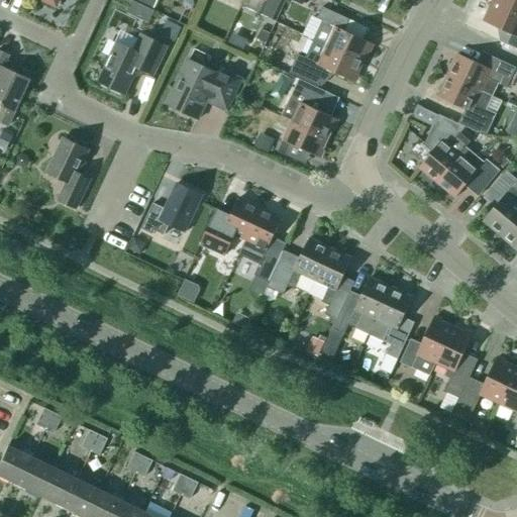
[(158,0),(142,0),(141,4),(154,9),(158,0)]
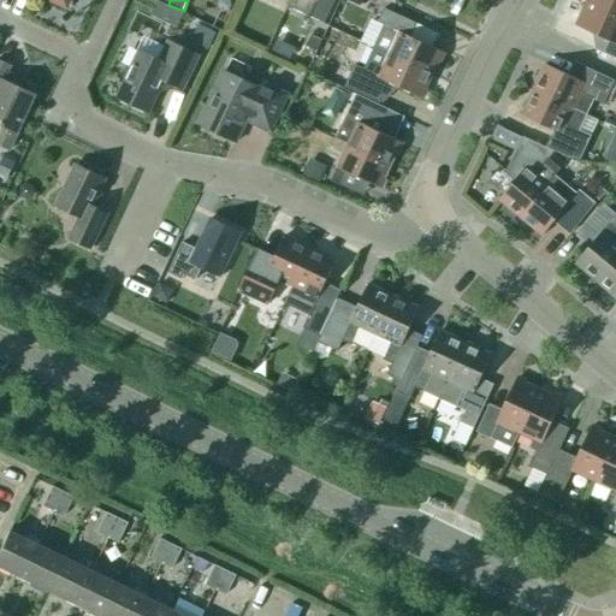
[(290,0),(286,7),(324,24),(335,0),(290,0)]
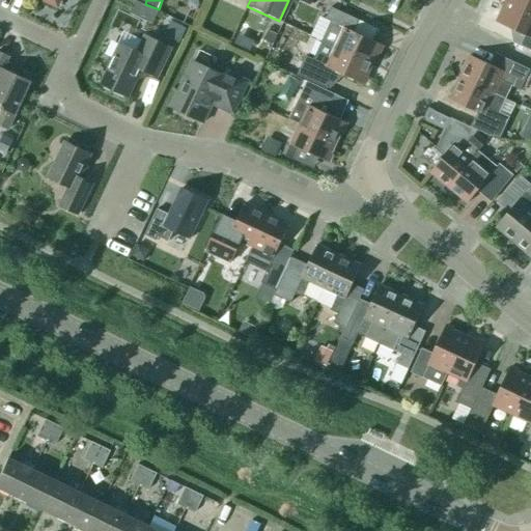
[(530,8),(511,0),(507,0),(498,22),(521,32),(515,44),(530,51),(530,8)]
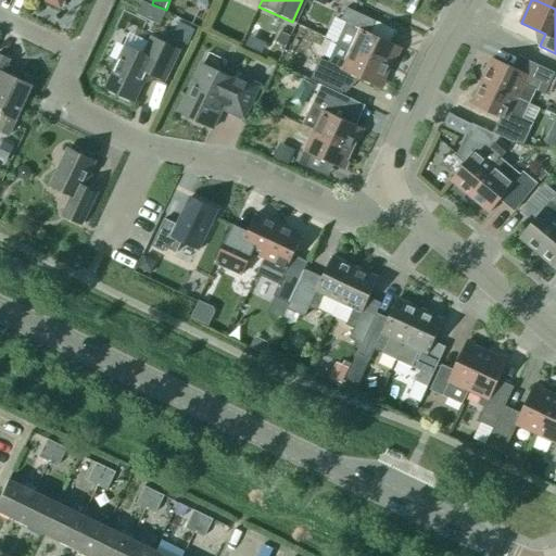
[(555,0),(535,0),(555,9),(555,0)]
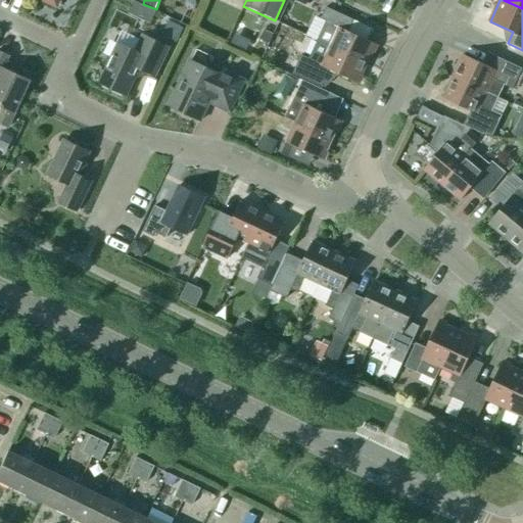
[(145,6),(139,18),(149,24),(155,11),(145,6)]
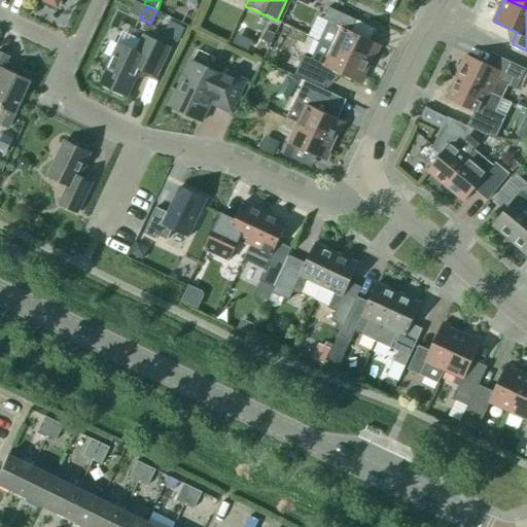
[(319,41),(370,65),(379,45),(351,32),(356,21),(328,7),(322,20),(328,22),(319,41)]
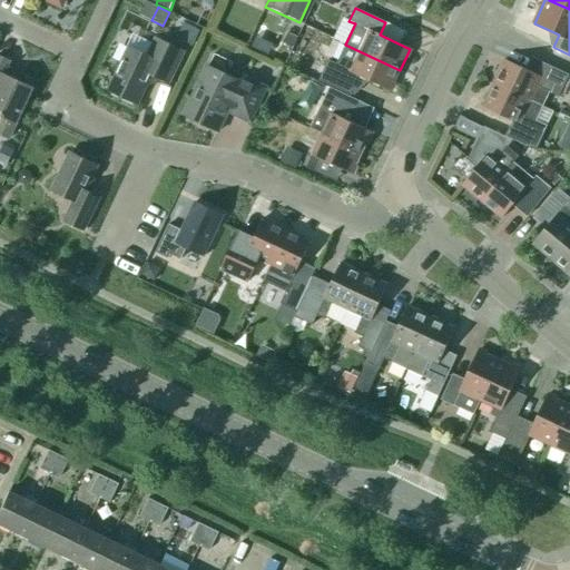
[(200,30),(178,20),(170,36),(193,46),(200,30)]
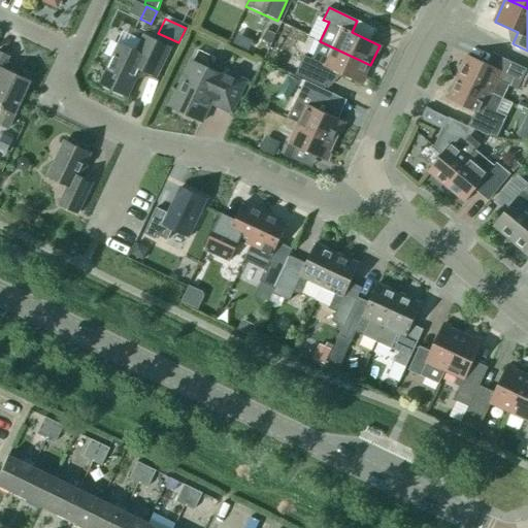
[(248,39),(237,34),(232,43),(242,48),(248,39)]
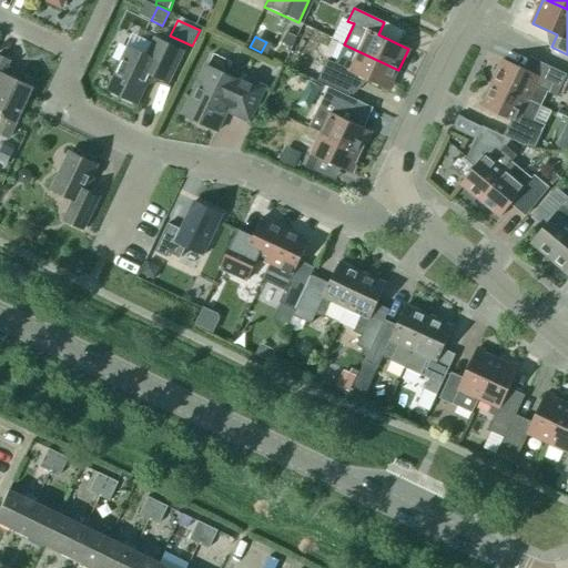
[(183,52),(154,39),(146,57),(128,48),(107,90),(138,104),(151,75),(169,83),(183,52)]
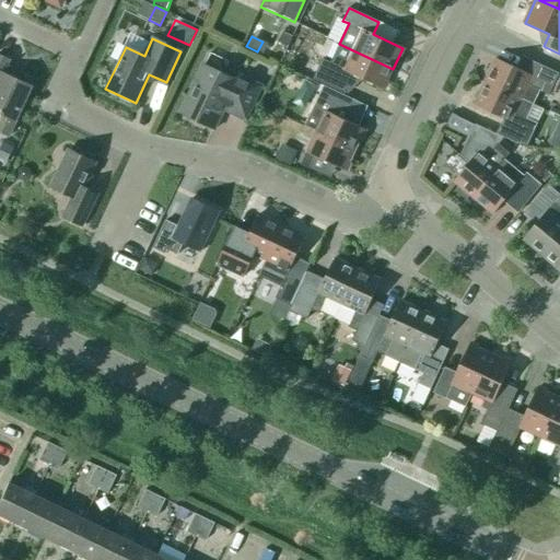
[(383,90),(393,69),(339,44),(330,63),(322,60),(313,80),(345,94),(353,76),(383,90)]
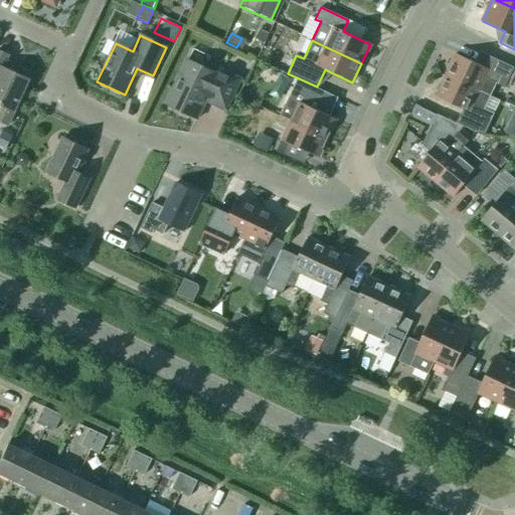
[(9,56),(0,51),(0,105),(2,106),(0,109),(0,122),(8,126),(29,80),(3,68),(9,56)]
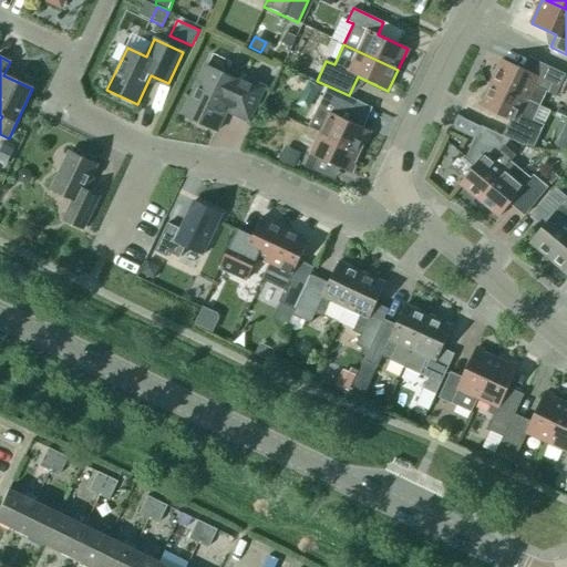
[(491,83),(539,106),(546,93),(555,96),(566,75),(537,62),(532,73),(502,60),(491,83)]
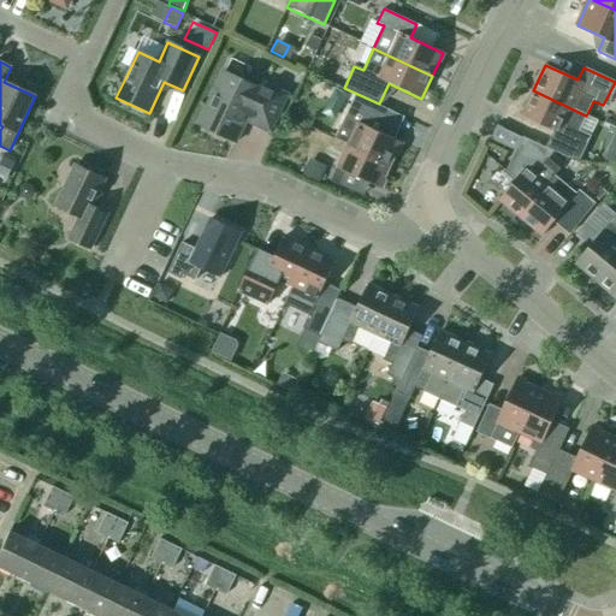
[(259,89),(225,72),(200,125),(235,142),(244,123),(268,135),(288,95),(262,83),(259,89)]
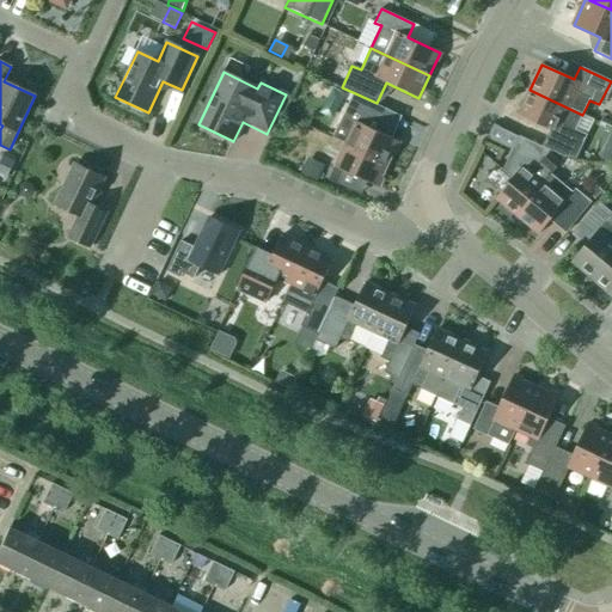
[(575,130),(582,115),(530,90),(518,115),(550,130),(543,146),(574,160),(576,158),(587,135),(575,130)]
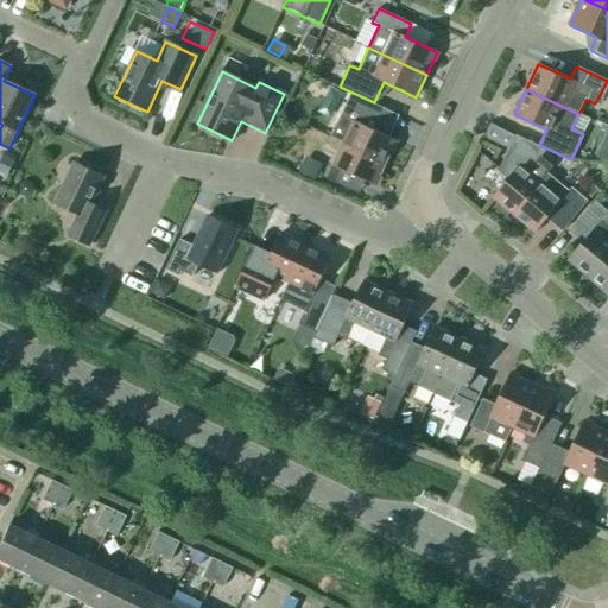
[(342,144),(385,163),(396,140),(363,126),(373,103),(352,94),(330,138),(342,143),(342,144)]
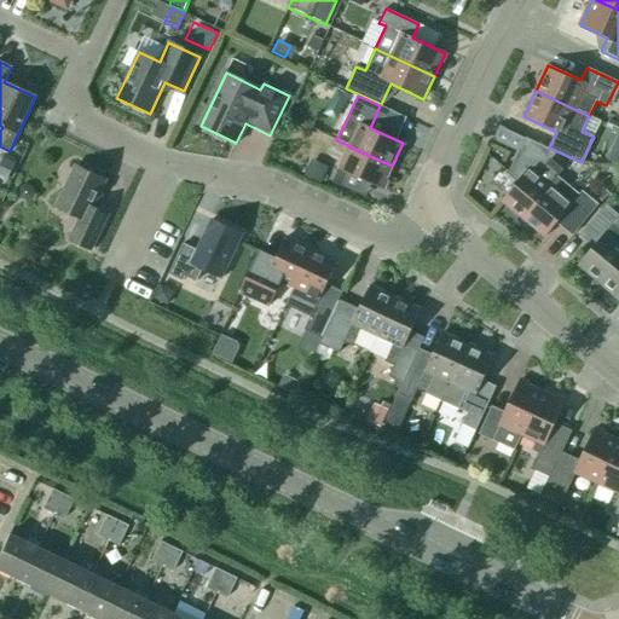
[(305,104),(295,99),(287,116),(298,121),(305,104)]
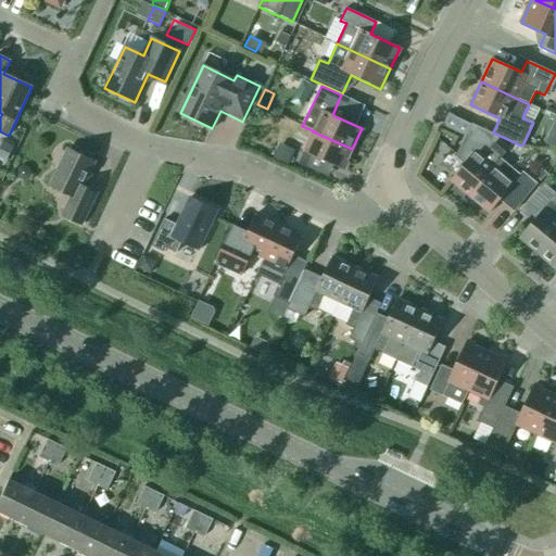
[(451,180),(469,197),(494,167),(493,166),(505,152),(495,143),(501,137),(472,124),(460,148),(471,156),(451,180)]
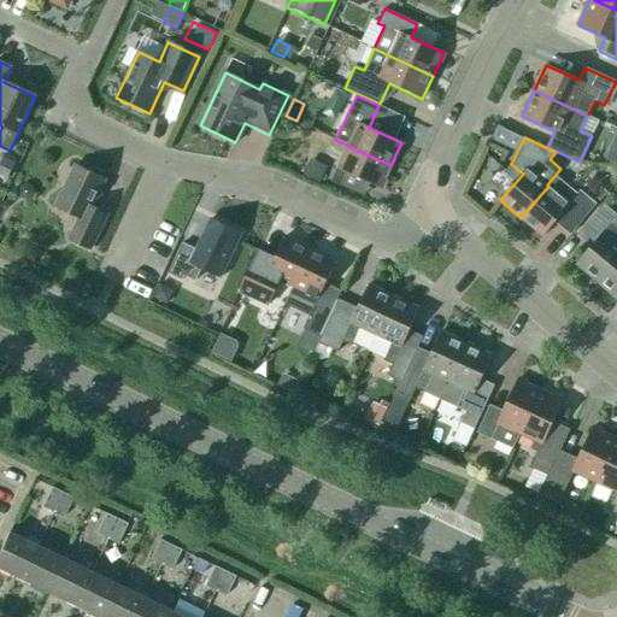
[(381,189),(391,165),(347,146),(336,169),(338,169),(331,182),(341,187),(347,174),(381,189)]
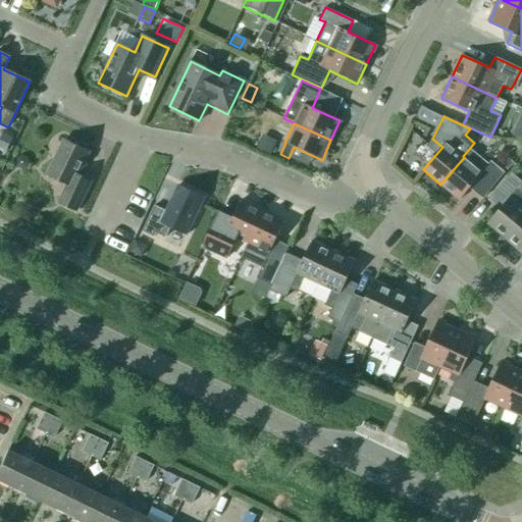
[(512,135),(521,139),(521,128),(516,126),(512,135)]
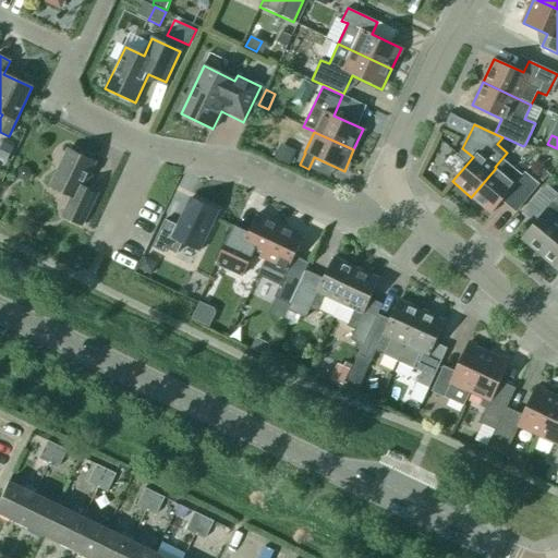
[(0,148),(0,158),(5,161),(13,147),(3,143),(0,148)]
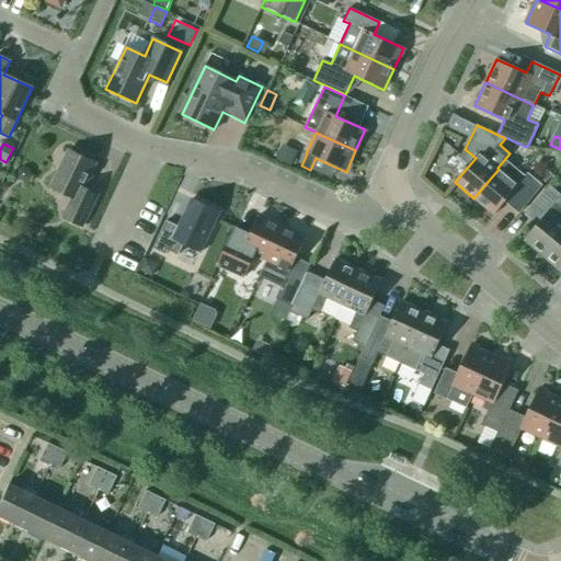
[(297,151),(283,144),(275,159),(290,165),(297,151)]
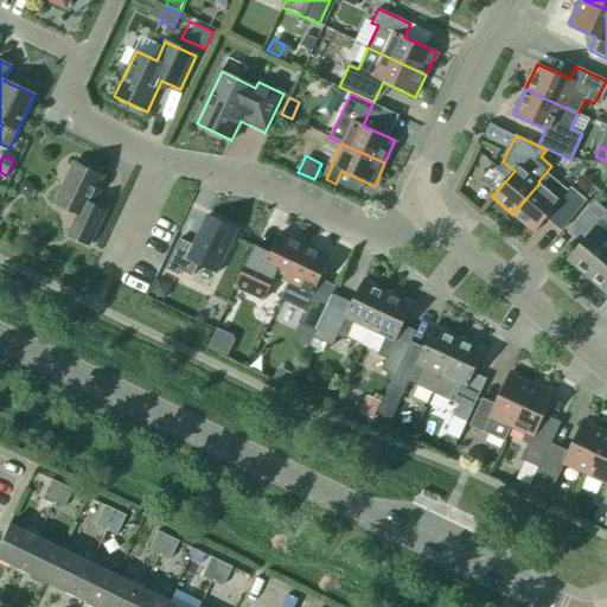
[(89,246),(106,211),(90,204),(103,178),(74,164),(55,203),(78,213),(68,236),(89,246)]
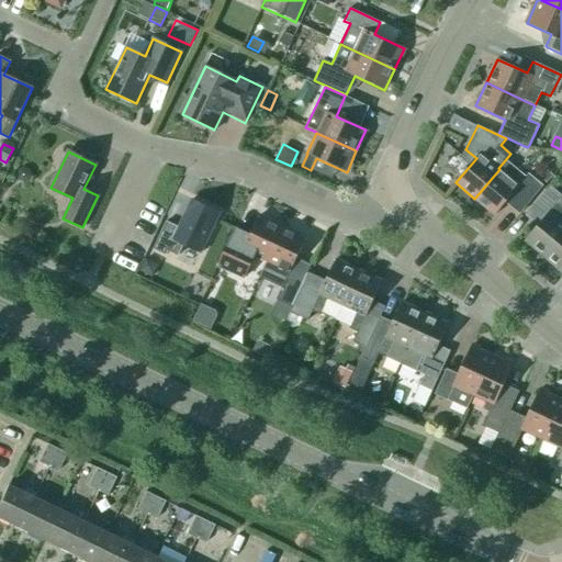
[(499,169),(474,199),(495,215),(519,186),(527,178),(518,171),(512,179),(499,169)]
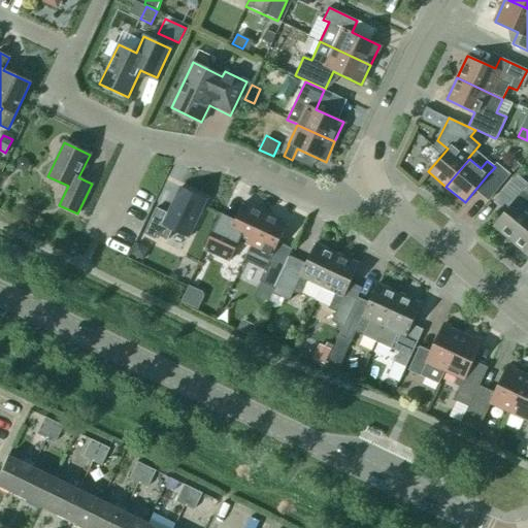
[(514,172),(503,164),(487,184),(497,192),(514,172)]
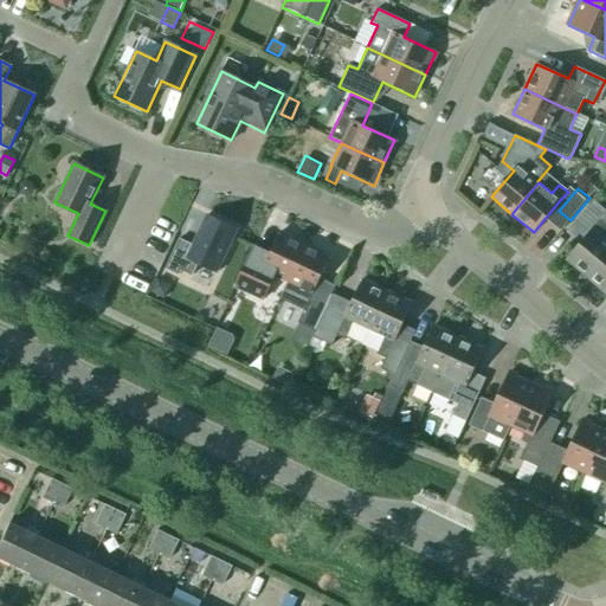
[(587,277),(605,255),(605,238),(601,234),(605,229),(605,211),(593,200),(574,221),(588,233),(566,259),(587,277)]
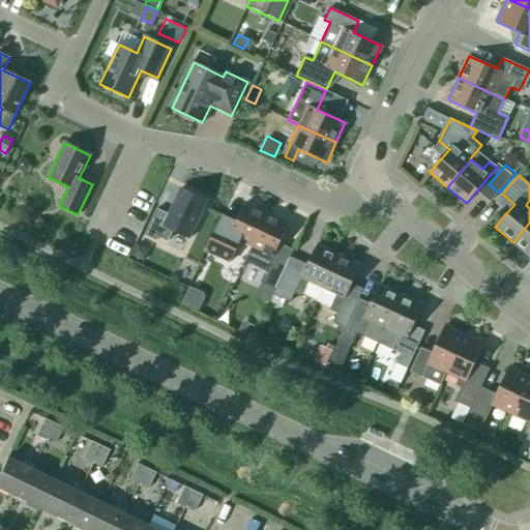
[(207,201),(181,188),(169,214),(156,209),(144,235),(156,241),(158,237),(168,241),(173,230),(189,238),(207,201)]
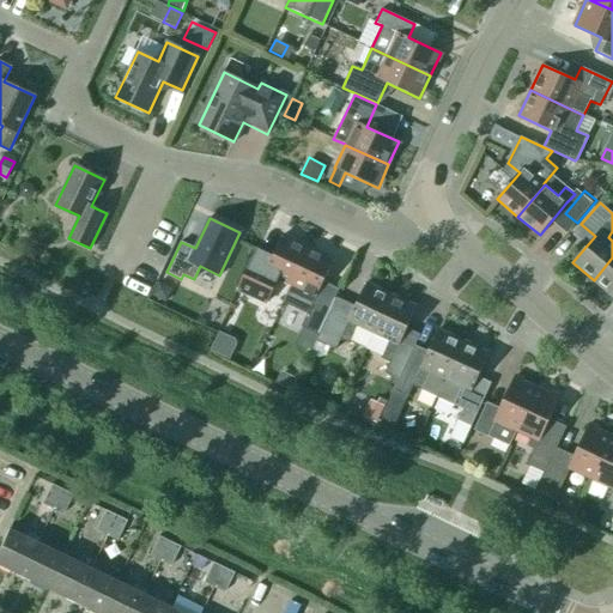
[(291,285),(308,247),(283,235),(272,258),(256,250),(237,291),(266,304),(278,279),(291,285)]
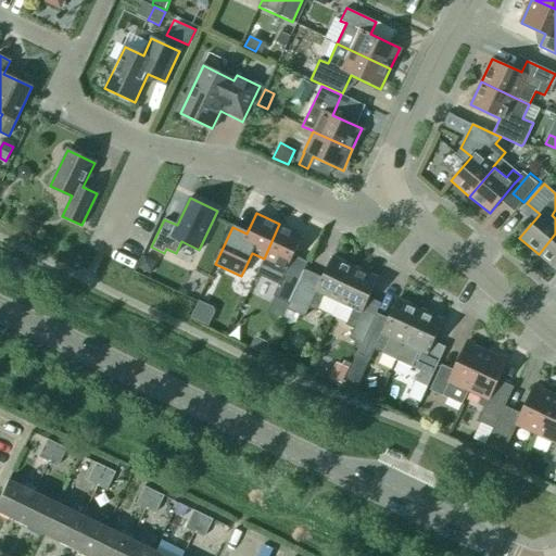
[(288,304),(300,279),(302,274),(288,267),(303,235),(279,224),(264,258),(264,260),(256,275),(278,285),(273,297),(288,304)]
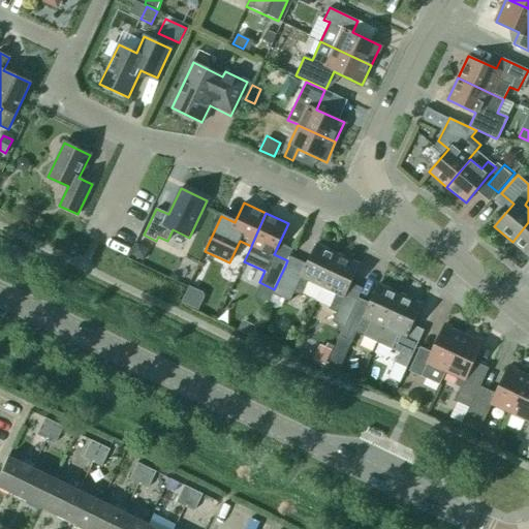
[(528,222),(512,242),(528,255),(528,222)]
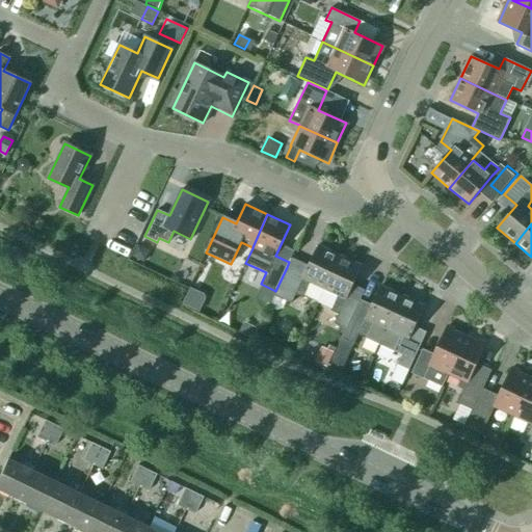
[(136,244),(131,256),(143,262),(149,249),(136,244)]
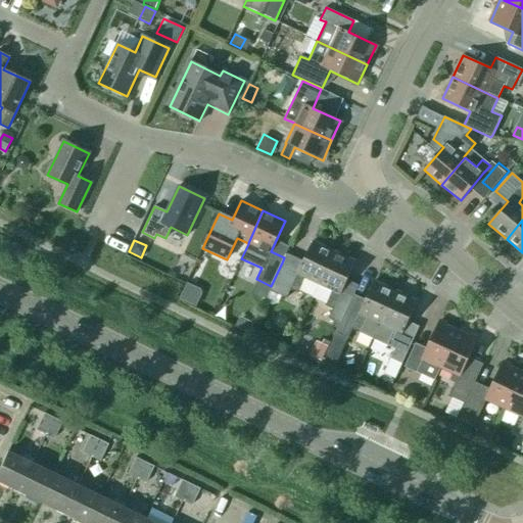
[(299,291),(313,297),(319,285),(334,251),(313,241),(298,271),(282,263),(271,286),(272,286),(269,290),(281,296),(286,299),(290,290),(298,293),(299,291)]
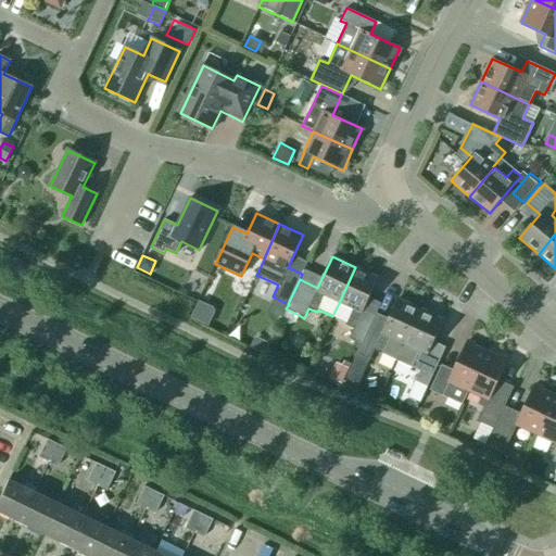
[(339,303),(332,316),(346,324),(345,326),(353,329),(349,339),(362,345),(373,321),(377,312),(365,306),(378,278),(355,267),(339,303)]
